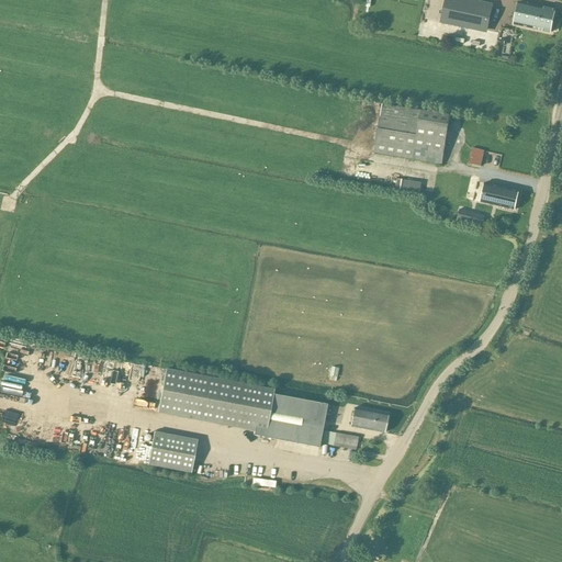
[(487,33),(493,4),(471,0),(445,0),(440,23),(487,33)]
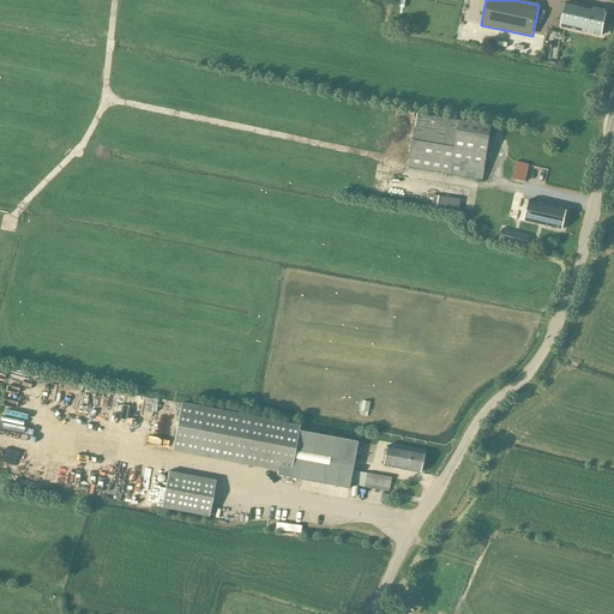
[(561,25),(602,34),(607,10),(566,1),(561,25)]
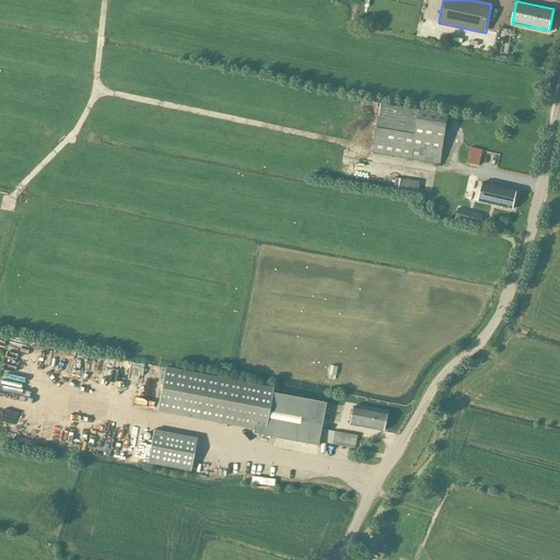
[(381,104),(372,153),(441,164),(448,115),(381,104)]
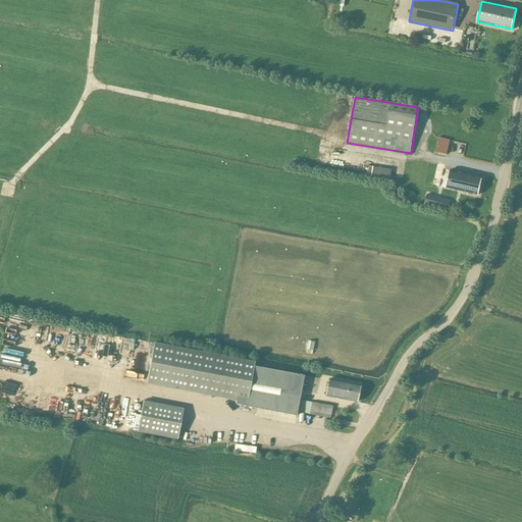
[(438,138),(435,152),(447,155),(450,141),(438,138)]
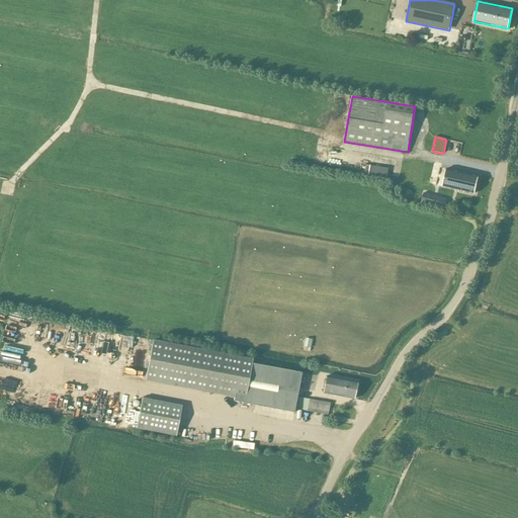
[(447,169),(443,186),(475,194),(479,176),(447,169)]
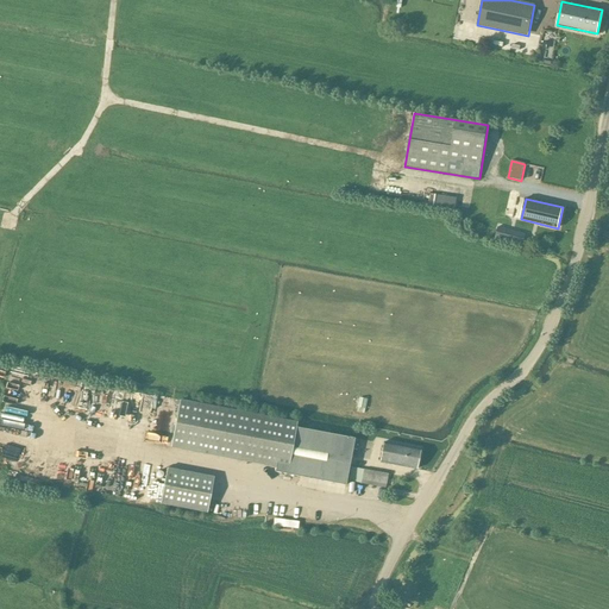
[(521,249),(525,234),(498,226),(494,240),(521,249)]
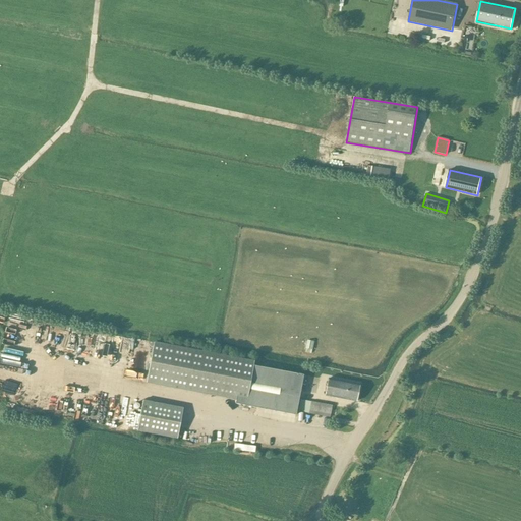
[(302,375),(253,366),(254,361),(154,342),(146,384),(235,400),(235,404),(295,415),(302,375)]
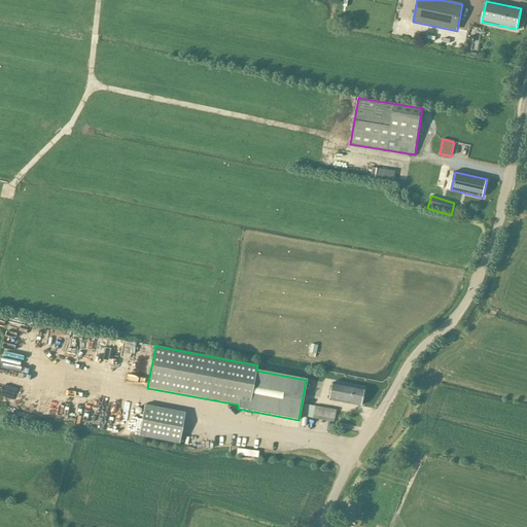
[(360,406),(363,389),(331,383),(328,399),(360,406)]
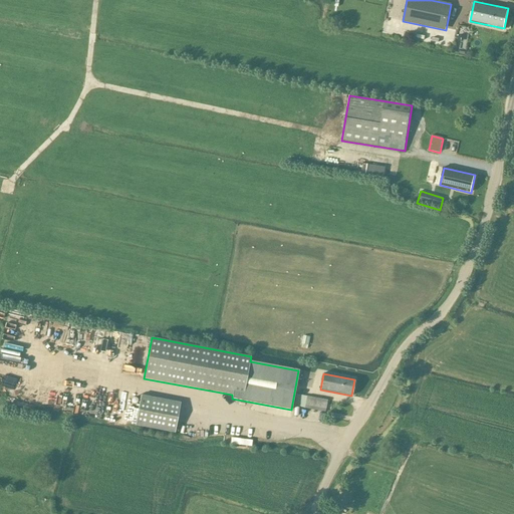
[(136,426),(176,433),(181,402),(141,395),(136,426)]
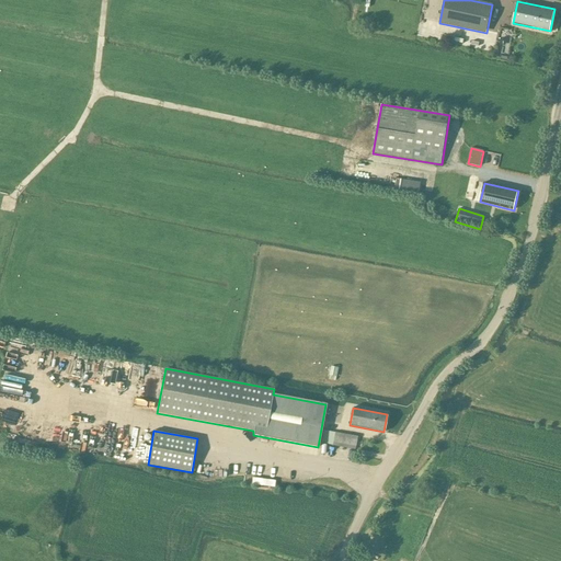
[(355,449),(357,436),(323,431),(321,444),(355,449)]
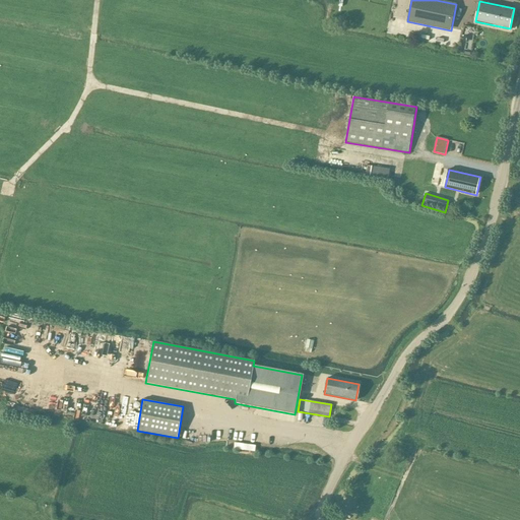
All buildings are outlined.
